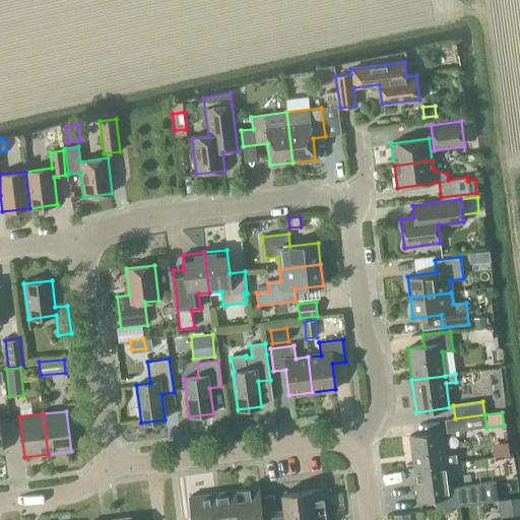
[(446,433),(486,428),(484,414),(455,418),(445,419),(446,433)]
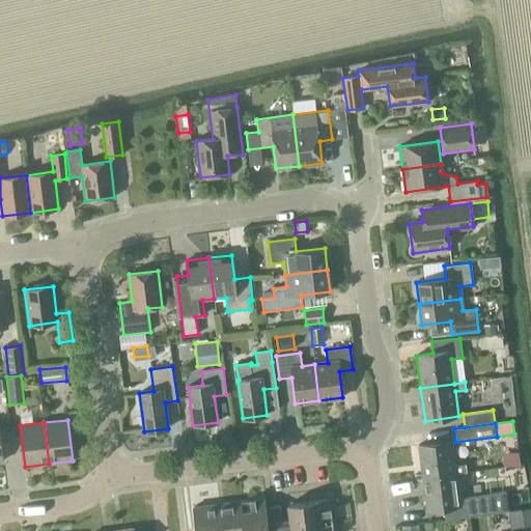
[(422,478),(455,474),(466,472),(465,465),(454,466),(451,441),(418,445),(422,478)]
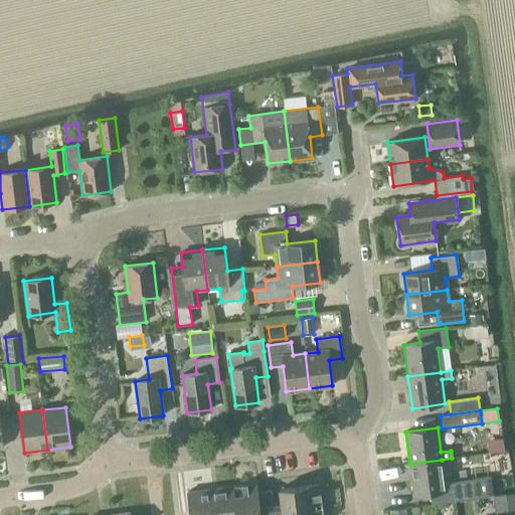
[(506,451),(505,443),(492,444),(493,452),(506,451)]
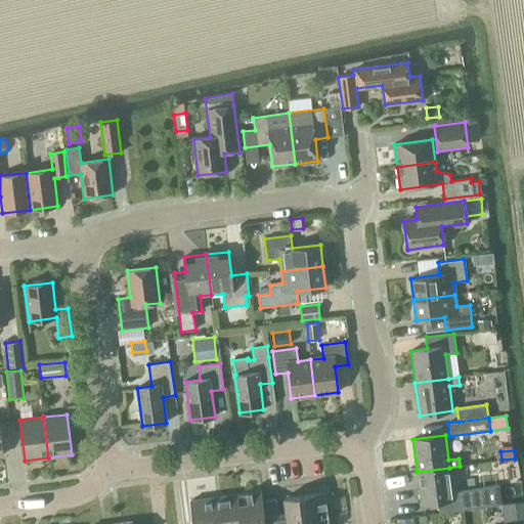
[(449,468),(417,472),(421,504),(437,501),(439,514),(501,505),(514,504),(512,485),(499,486),(499,485),(453,491),(449,468)]
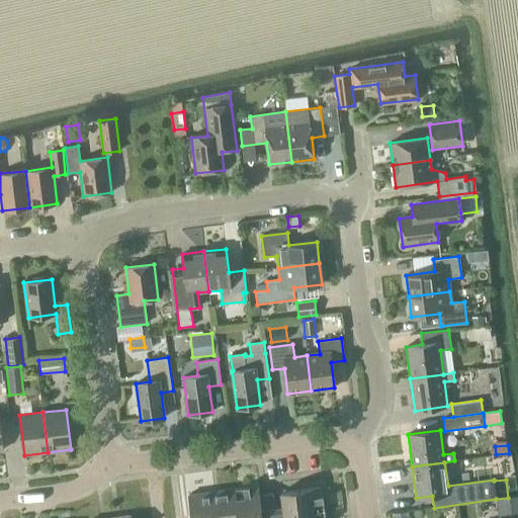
[(238,517),(325,517),(324,510),(321,487),(281,493),(282,508),(275,509),(273,494),(259,496),(258,486),(235,489),(238,517)]
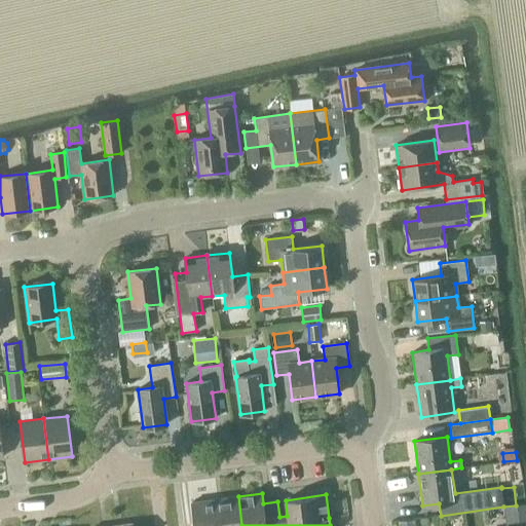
[(218,525),(241,525),(238,496),(215,499),(218,525)]
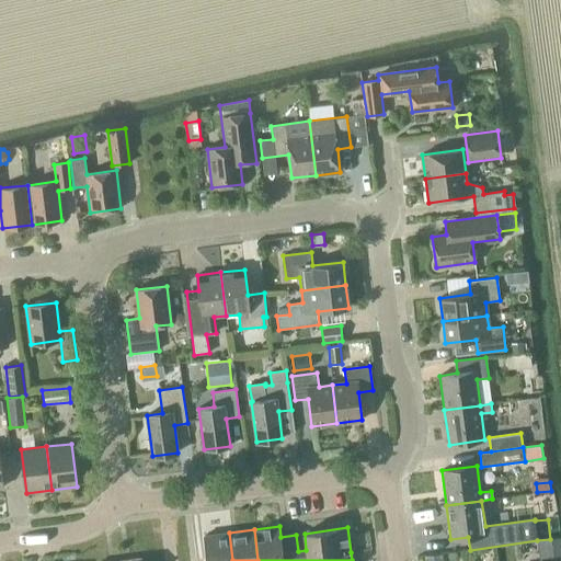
[(207,560),(232,560),(229,533),(204,536),(207,560)]
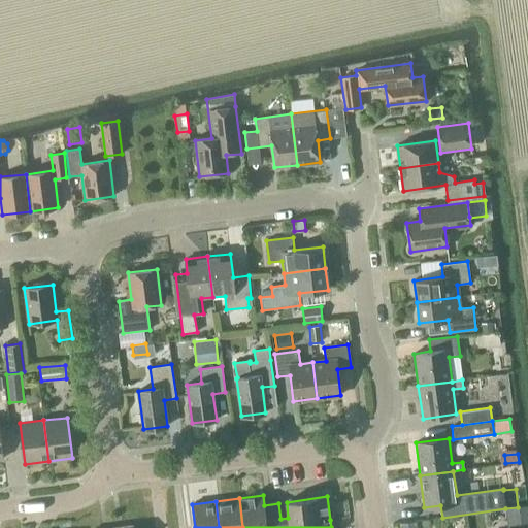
[(518,507),(505,508),(507,526),(520,524),(518,507)]
